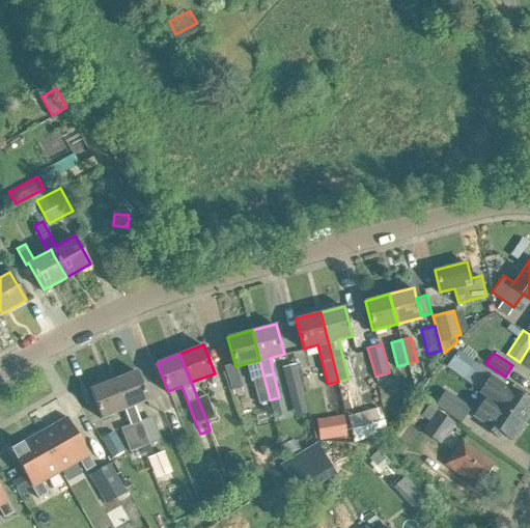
[(290,398),(304,394),(296,362),(282,365),(290,398)]
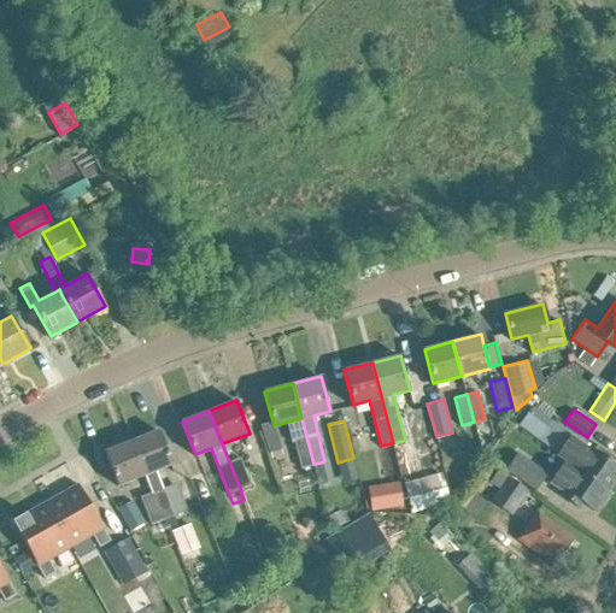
[(565,432),(549,420),(537,438),(557,452),(565,438),(563,436),(565,432)]
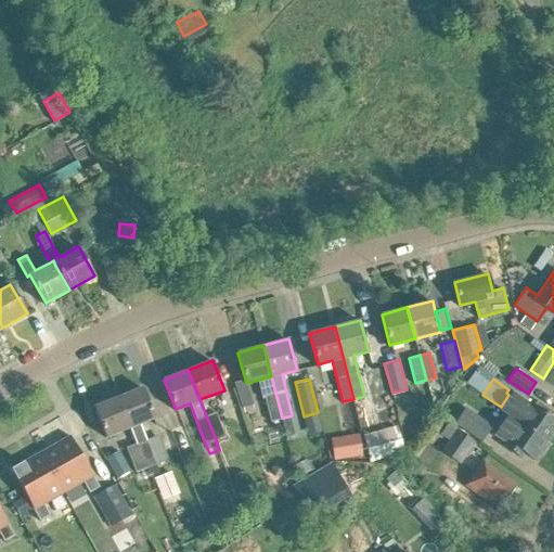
[(118,397),(130,427),(155,418),(143,387),(118,397)]
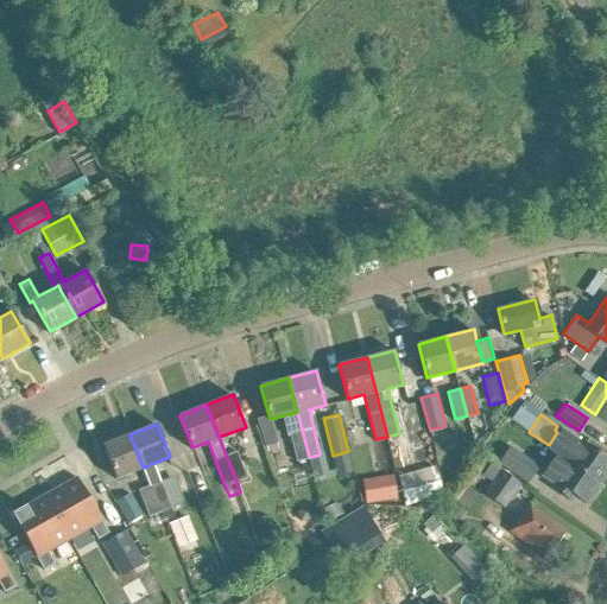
[(550,447),(557,453),(599,482),(600,482),(606,471),(606,456),(585,442),(585,443),(563,428),(550,447)]
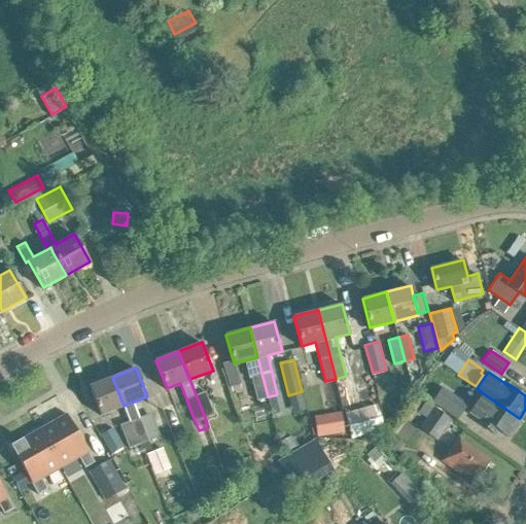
[(257,399),(268,396),(261,373),(251,375),(257,399)]
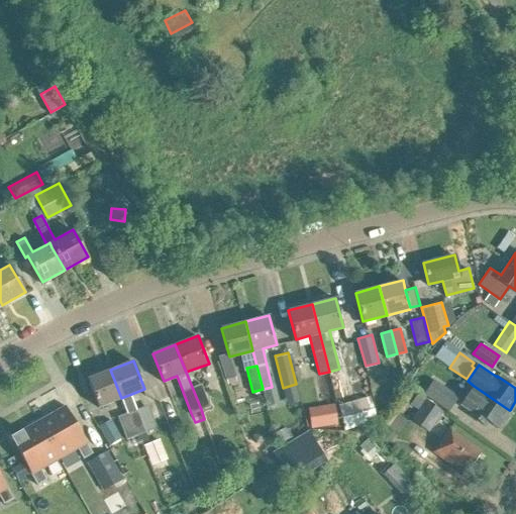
[(99,406),(121,398),(110,370),(88,379),(99,406)]
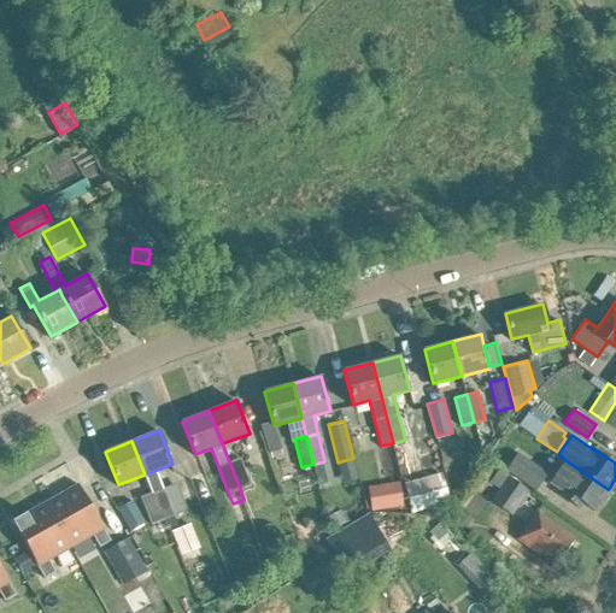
[(535,489),(547,472),(518,452),(506,469),(535,489)]
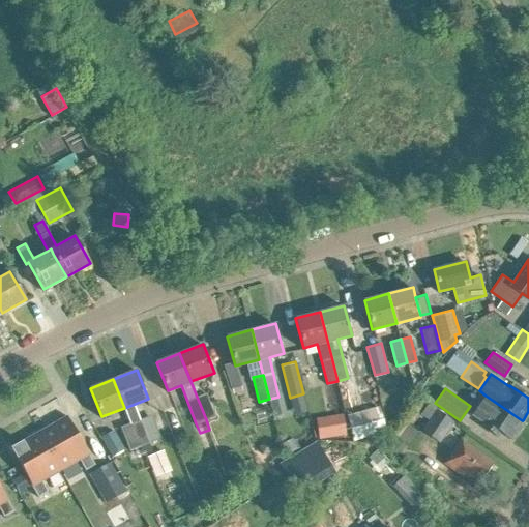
[(197,397),(206,419),(215,416),(206,392),(197,397)]
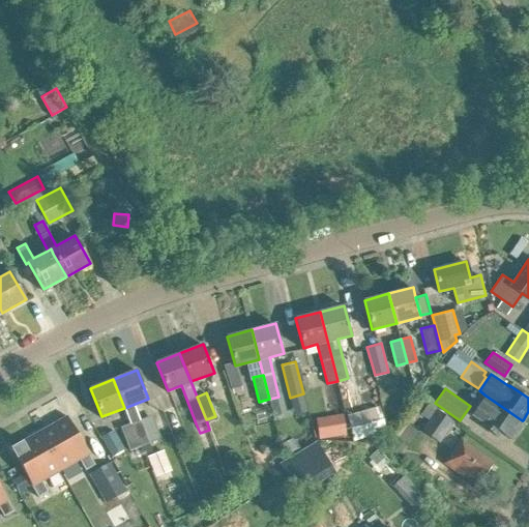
[(510,437),(522,420),(486,396),(473,414),(485,421),(482,425),(497,435),(500,430),(510,437)]
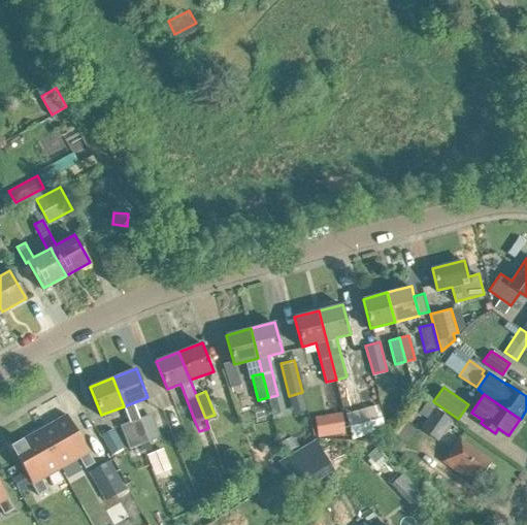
[(376,399),(347,407),(354,435),(385,426),(376,399)]
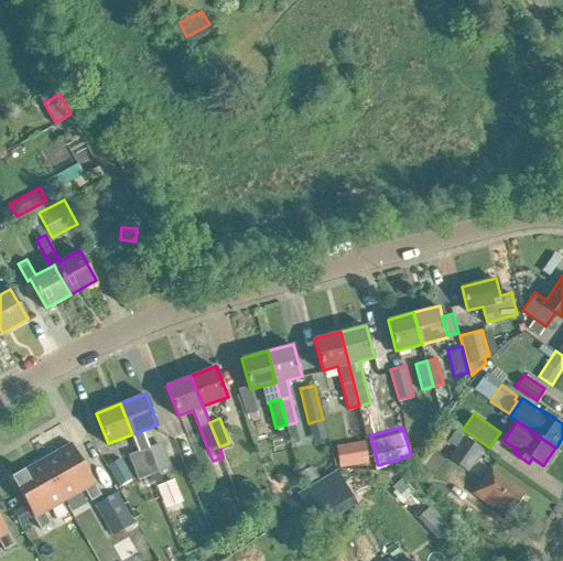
[(468,470),(471,466),(483,449),(454,429),(447,439),(457,445),(450,456),(468,470)]
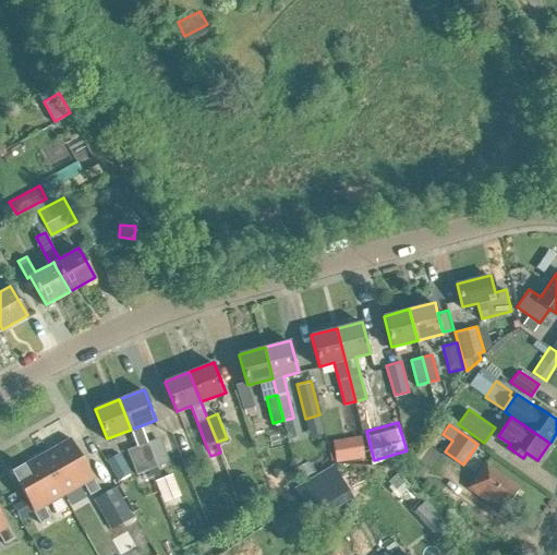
[(336,461),(364,457),(361,434),(331,439),(336,461)]
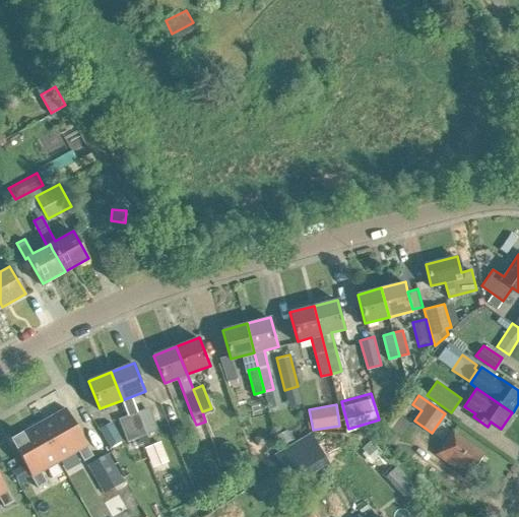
[(37,423),(59,461),(78,450),(83,459),(92,454),(87,445),(88,445),(66,405),(37,423)]
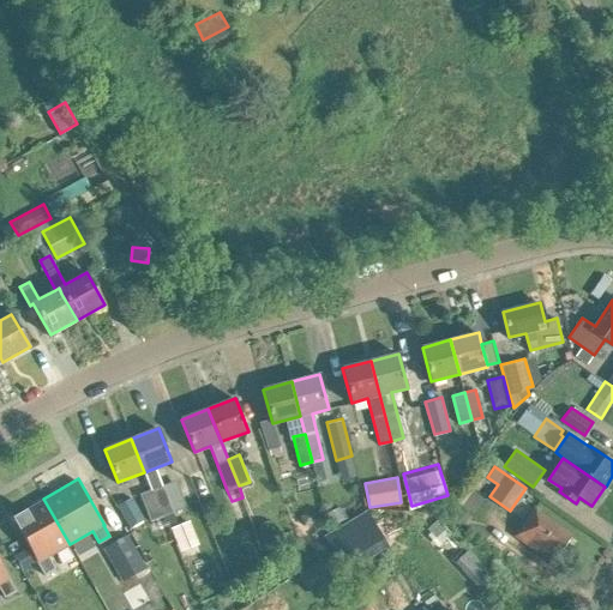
[(151,489),(162,515),(173,512),(162,484),(151,489)]
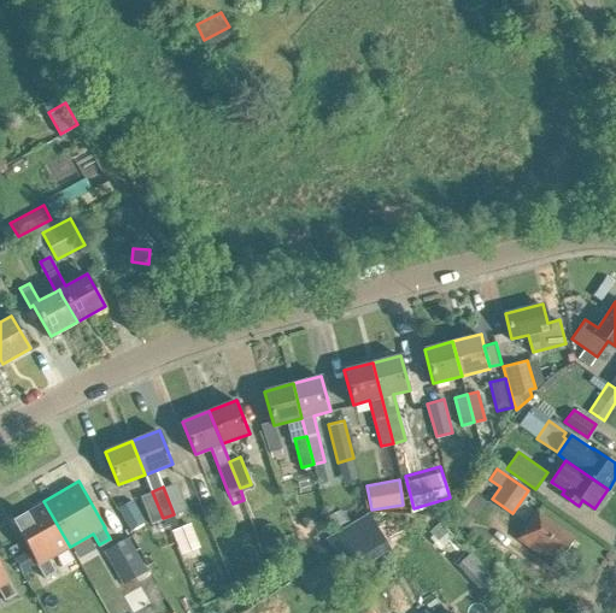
[(151,523),(163,518),(152,491),(141,496),(151,523)]
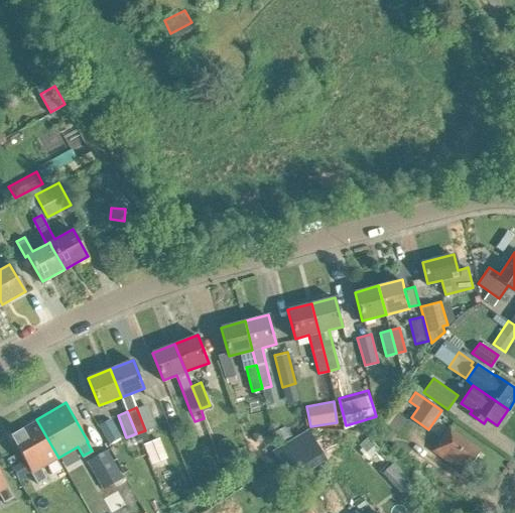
[(109,443),(121,436),(111,416),(98,423),(109,443)]
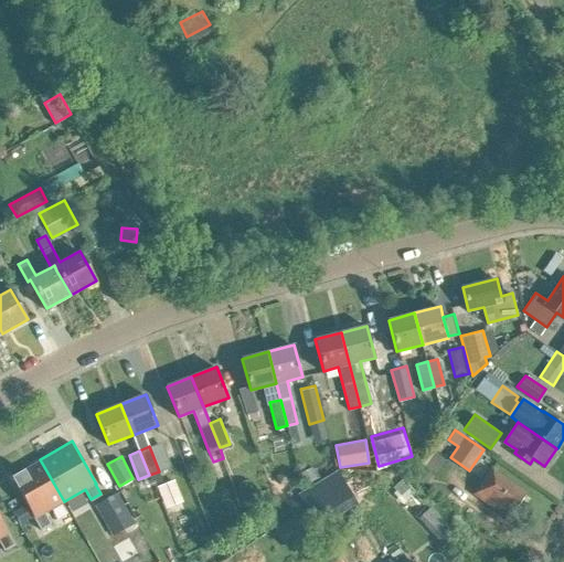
[(44,512),(64,501),(40,459),(12,476),(41,528),(50,522),(44,512)]
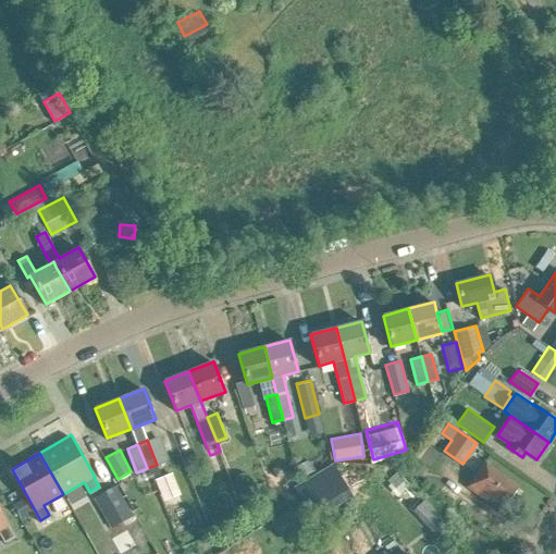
[(428,466),(416,457),(409,466),(421,475),(428,466)]
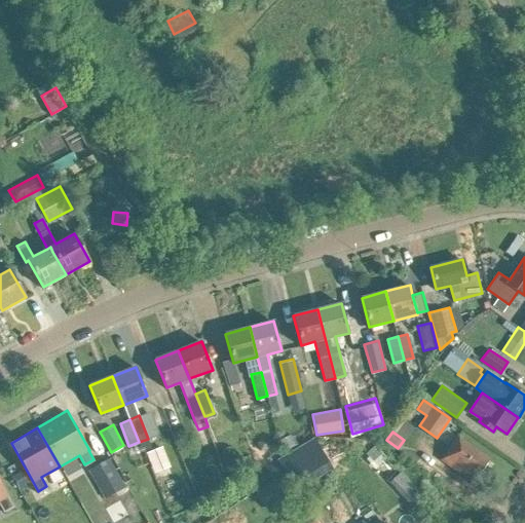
[(295,444),(291,434),(277,440),(282,450),(295,444)]
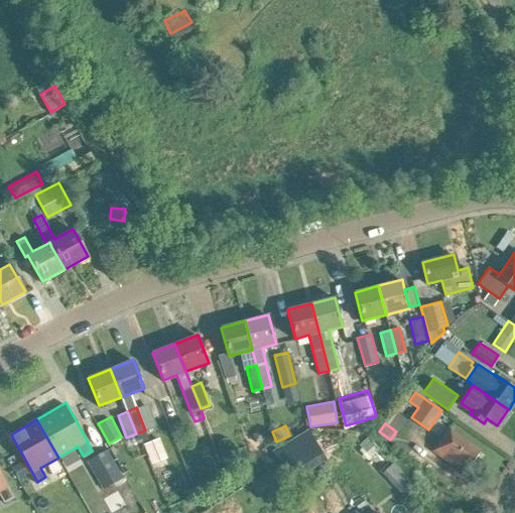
[(308,427),(290,438),(308,469),(327,458),(308,427)]
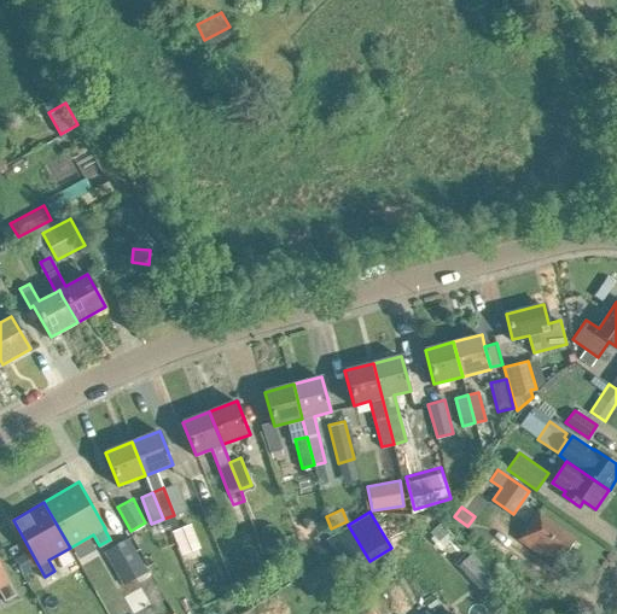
[(559,562),(576,538),(537,512),(518,538),(540,554),(542,550),(559,562)]
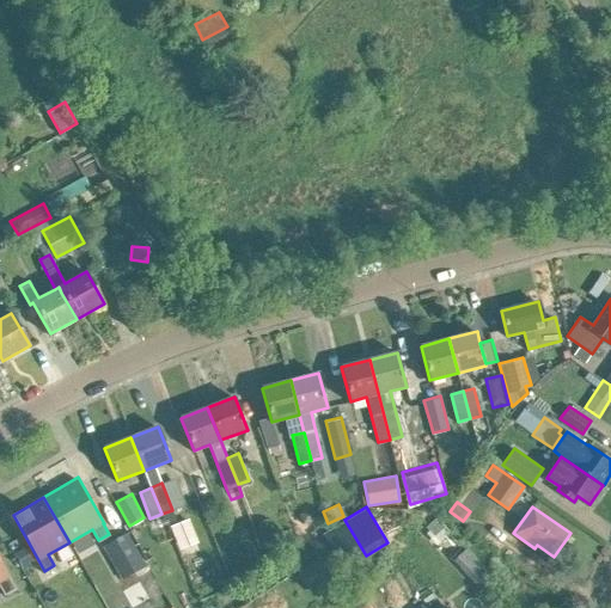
[(310,511),(298,515),(301,526),(313,522),(310,511)]
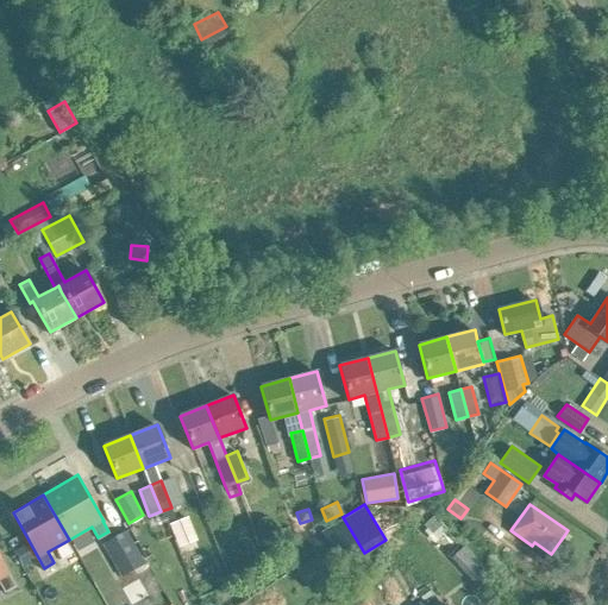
[(175,537),(195,530),(188,512),(168,520),(175,537)]
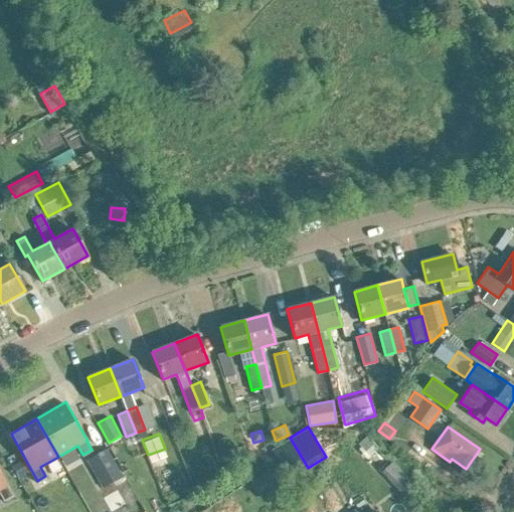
[(103,487),(123,476),(106,448),(86,459),(103,487)]
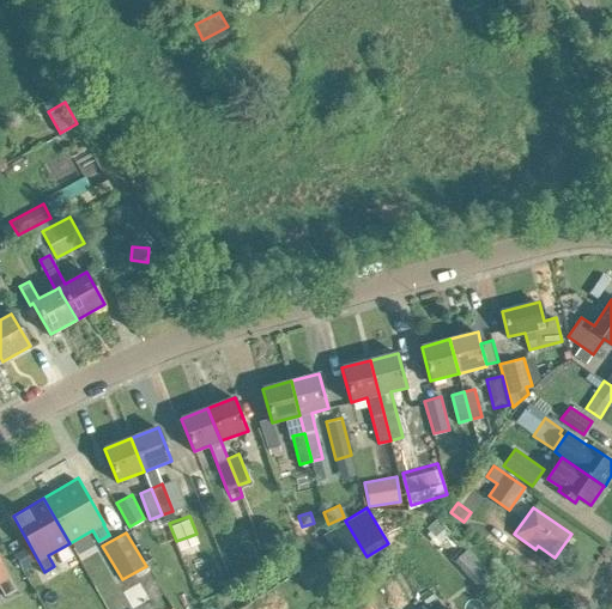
[(480,589),(495,576),(467,548),(453,561),(480,589)]
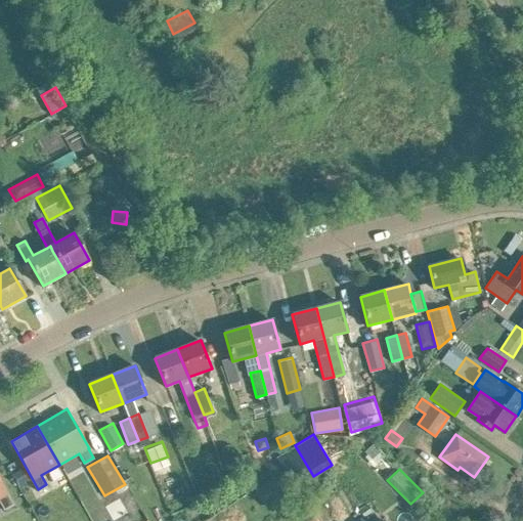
[(0,500),(4,508),(13,504),(0,480),(0,500)]
